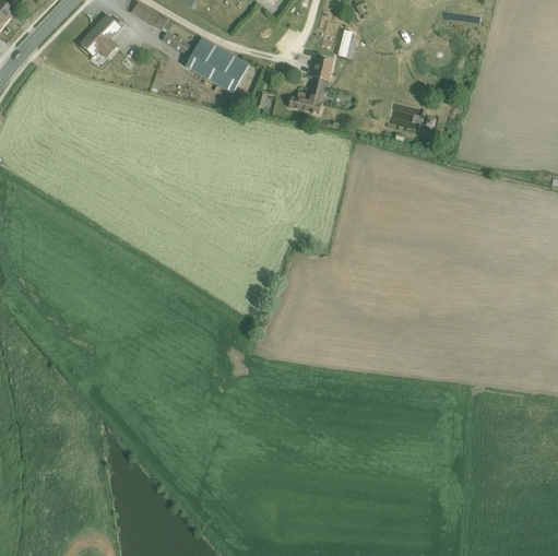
[(0,26),(2,24),(1,23),(9,14),(9,15),(14,9),(3,0),(0,0),(0,26)]
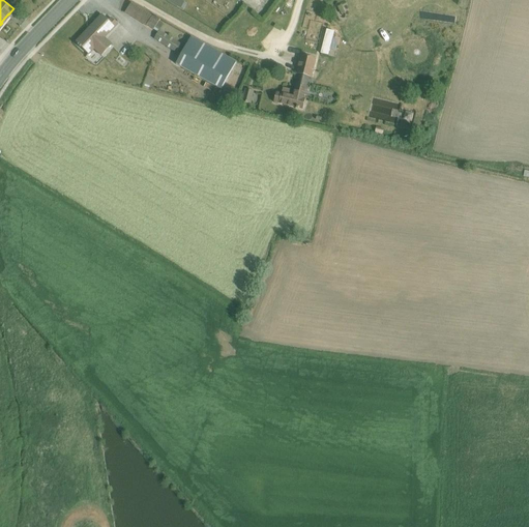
[(130,1),(124,10),(145,24),(146,23),(156,30),(163,21),(158,19),(159,18),(130,1)]
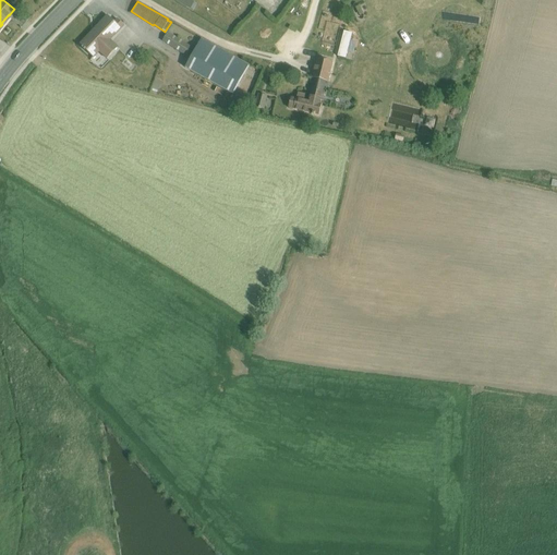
[(107,13),(79,43),(82,45),(81,46),(84,48),(84,47),(93,56),(98,50),(106,57),(118,45),(110,38),(124,23),(117,16),(113,20),(107,13)]
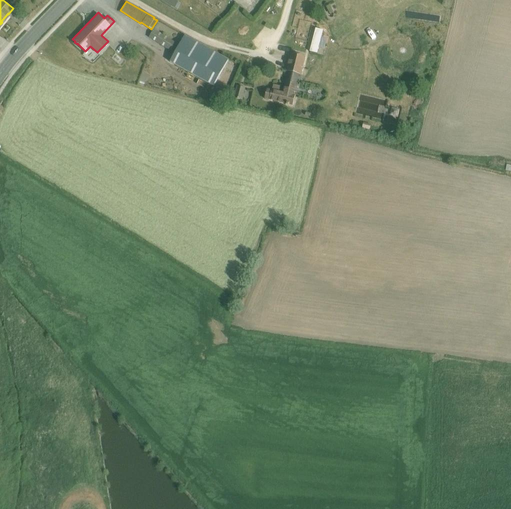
[(270,27),(272,22),(262,18),(260,23),(270,27)]
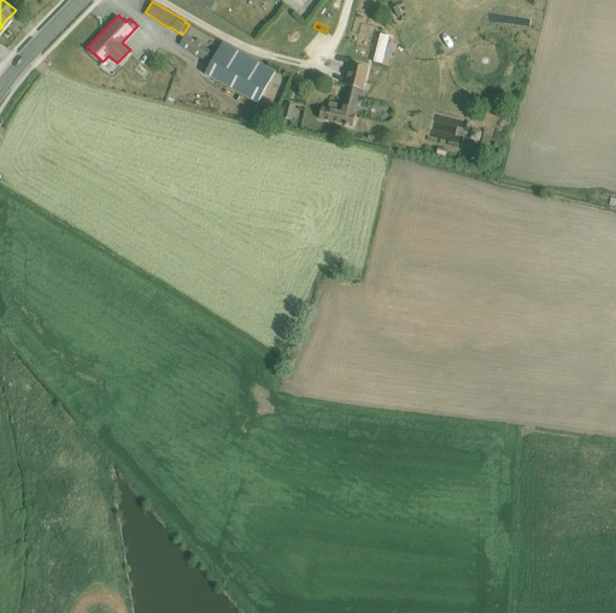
[(221,40),(204,72),(257,101),(275,69),(221,40)]
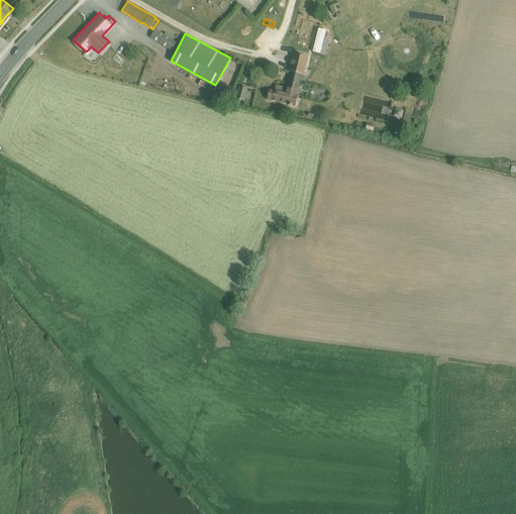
[(269,88),(266,98),(295,105),(297,95),(295,94),(296,91),(298,91),(300,84),(298,84),(300,76),(301,73),(303,73),(307,55),(292,52),(288,69),(289,70),(288,74),(284,91),(281,90),(282,85),(275,83),(274,89),(269,88)]
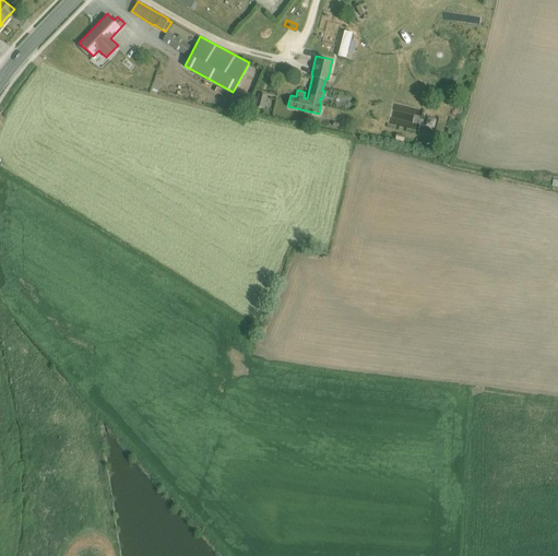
[(258,91),(254,105),(263,107),(266,93),(258,91)]
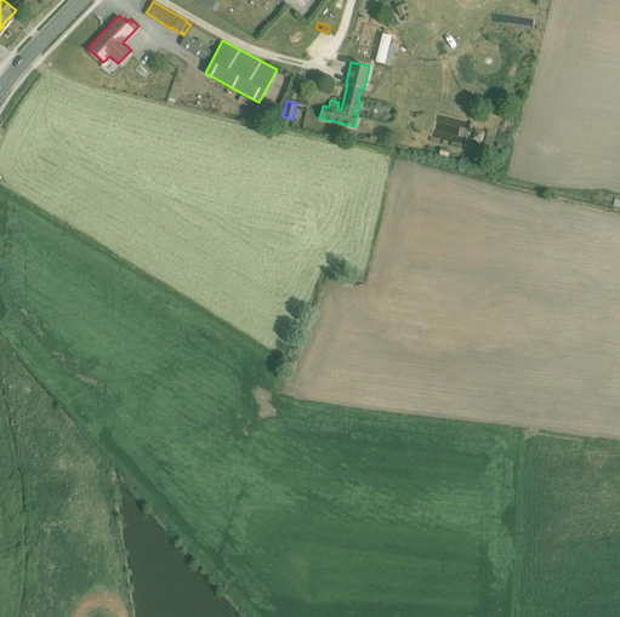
[(475,127),(472,137),(481,140),(483,130),(475,127)]
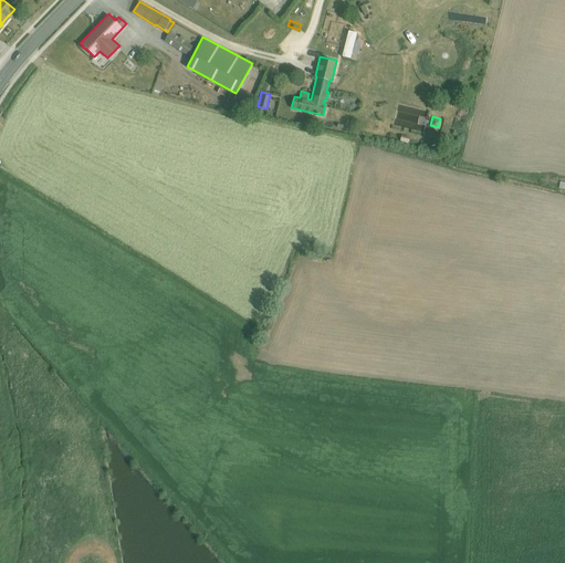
[(400,133),(399,141),(407,143),(409,135),(400,133)]
